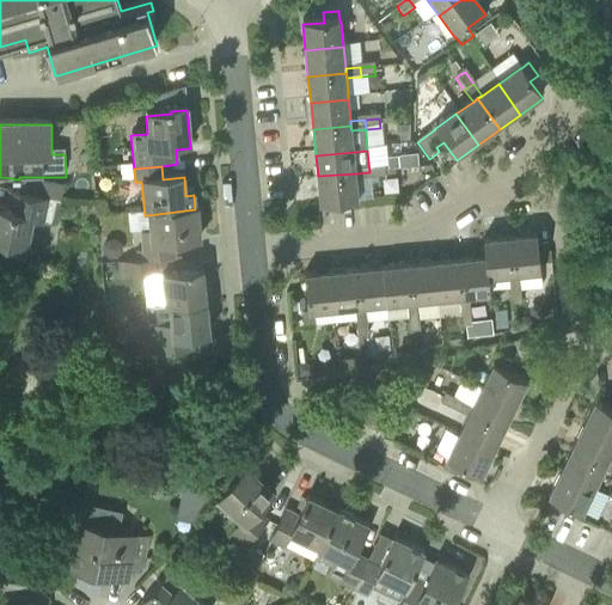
[(371,182),(385,179),(385,170),(369,172),(371,182)]
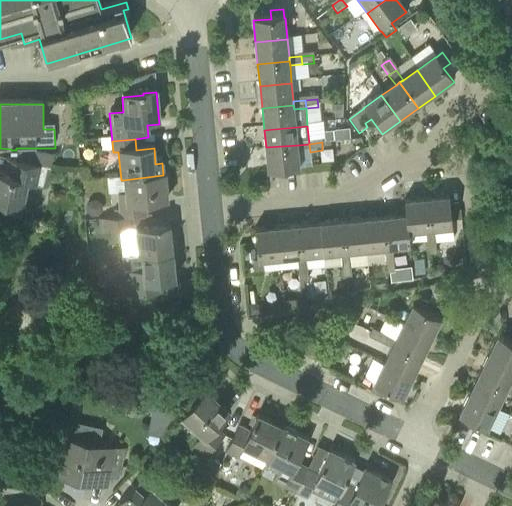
[(310,152),(309,144),(298,145),(298,153),(310,152)]
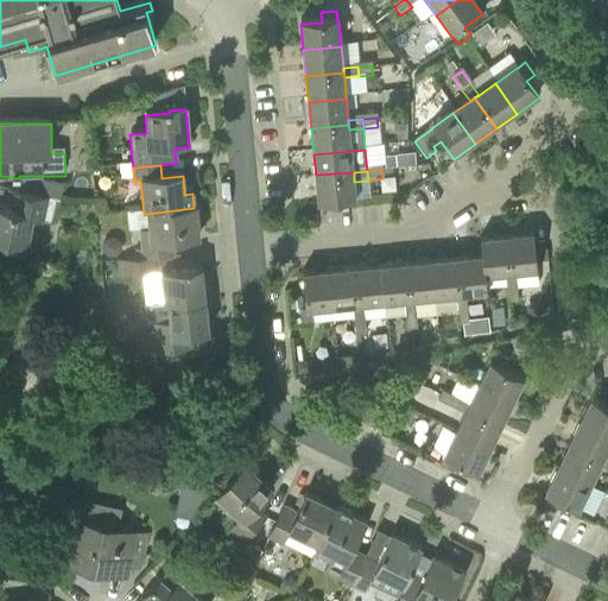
[(318,207),(356,203),(354,182),(354,172),(316,175),(318,207)]
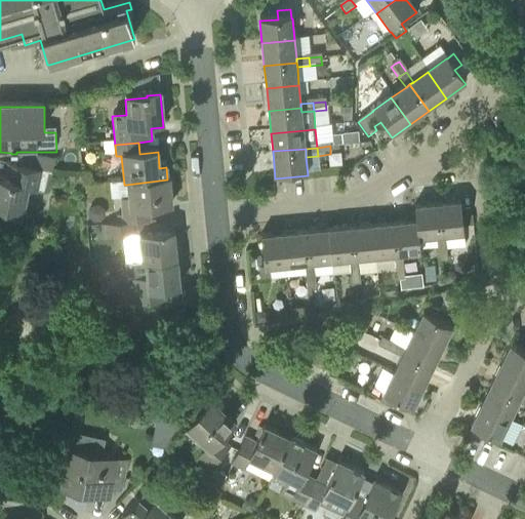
[(44,195),(48,174),(8,166),(5,181),(0,180),(0,208),(5,210),(3,222),(22,226),(28,192),(44,195)]
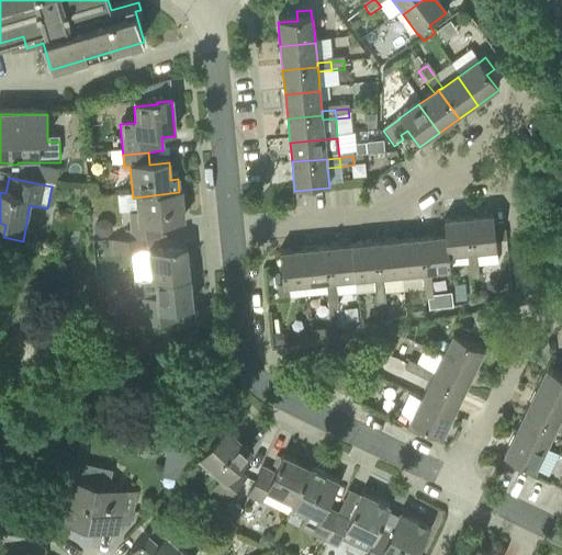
[(131,242),(144,240),(160,239),(158,226),(183,224),(180,192),(179,192),(135,197),(137,215),(128,215),(131,242)]
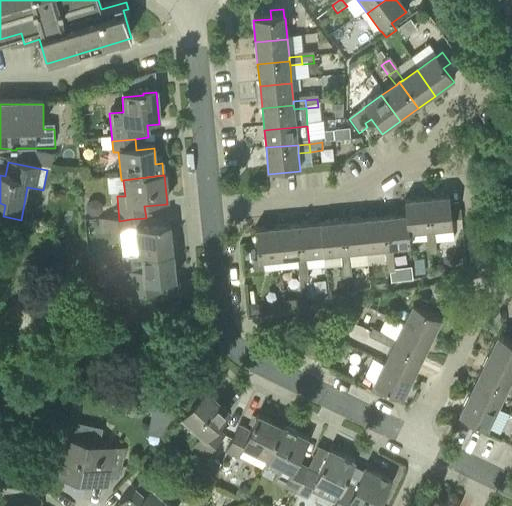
[(430,233),(434,233),(452,231),(449,199),(427,201),(430,233)]
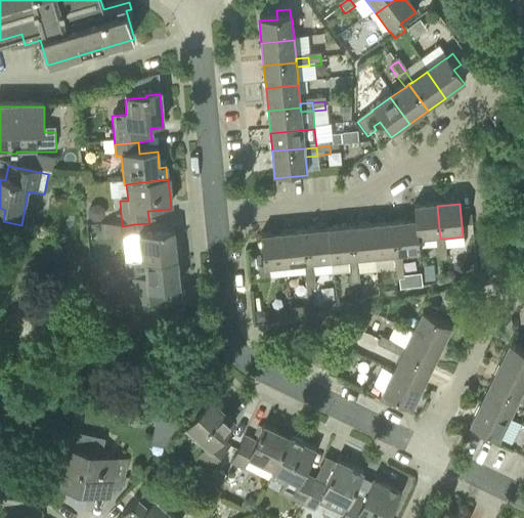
[(435,240),(440,239),(437,206),(413,208),(416,223),(419,242),(435,240)]
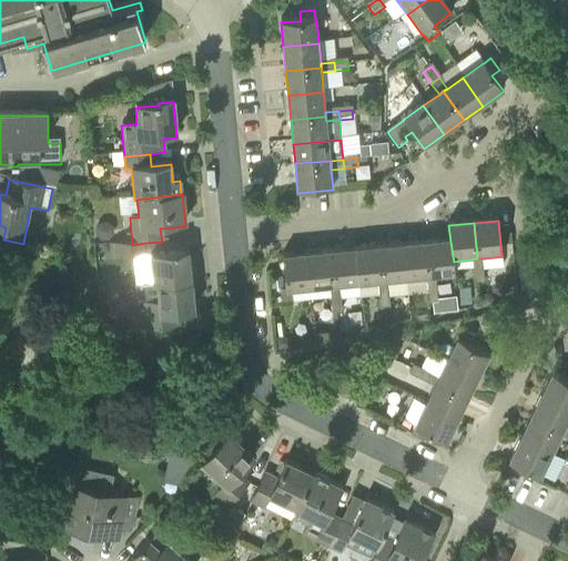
[(427,244),(430,279),(435,279),(455,277),(454,262),(450,242),(427,244)]
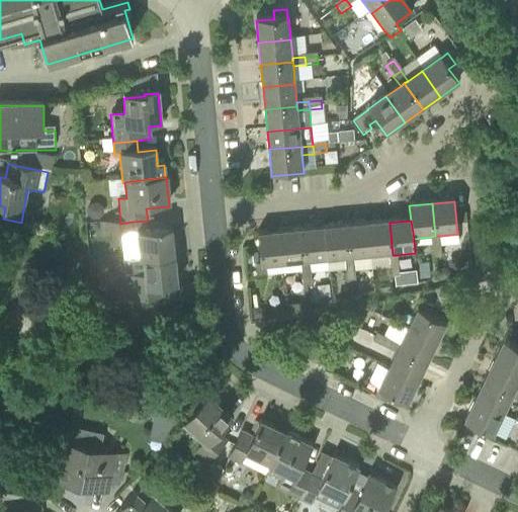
[(133,222),(120,224),(103,225),(104,238),(134,235),(133,222)]
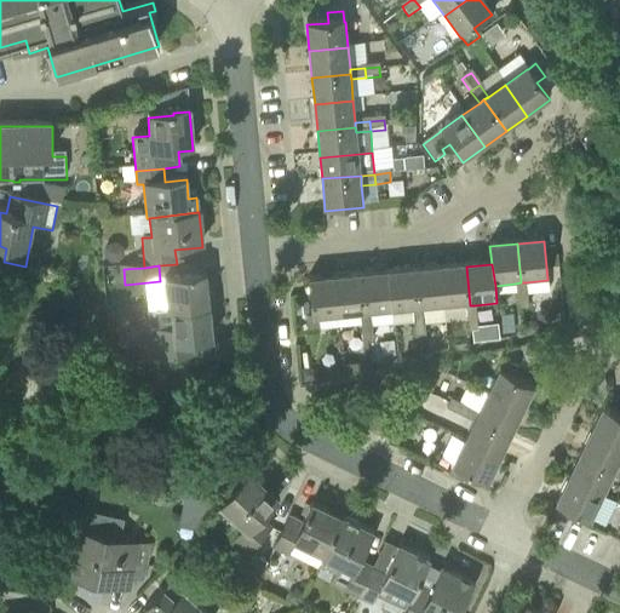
[(464,305),(470,305),(466,267),(440,269),(443,308),(464,305)]
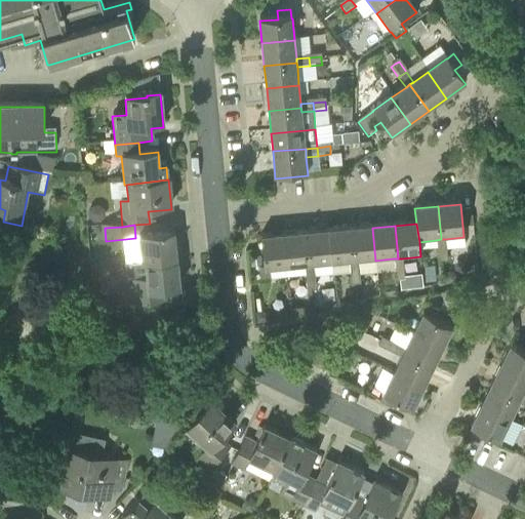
[(358,263),(375,261),(372,228),(350,230),(354,263),(358,263)]
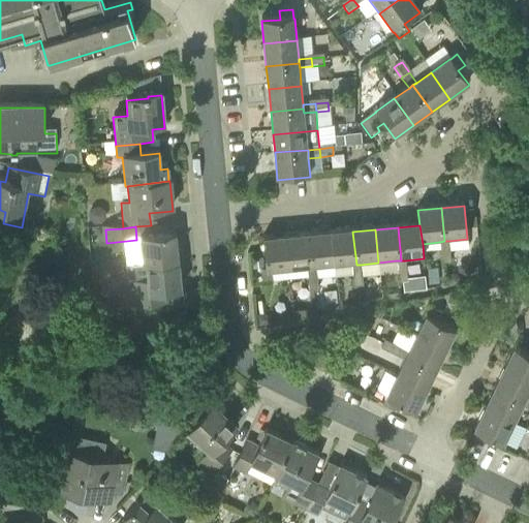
[(351,266),(356,265),(352,232),(331,234),(334,268),(351,266)]
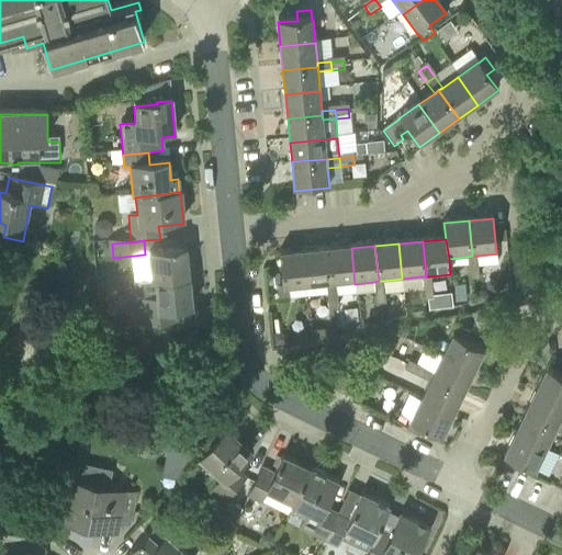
[(336,285),(355,284),(351,248),(327,250),(330,286),(336,285)]
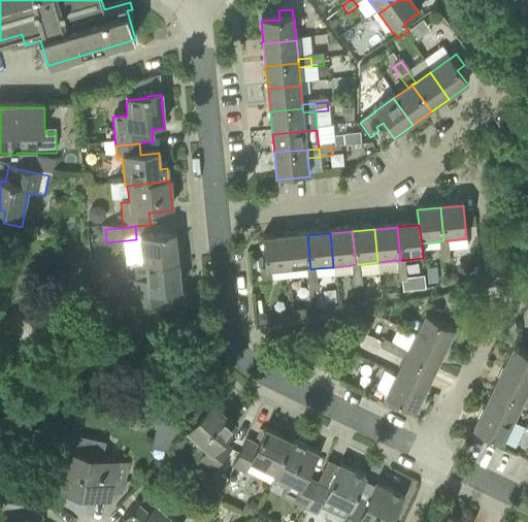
[(146,267),(177,264),(174,234),(139,238),(142,268),(146,267)]
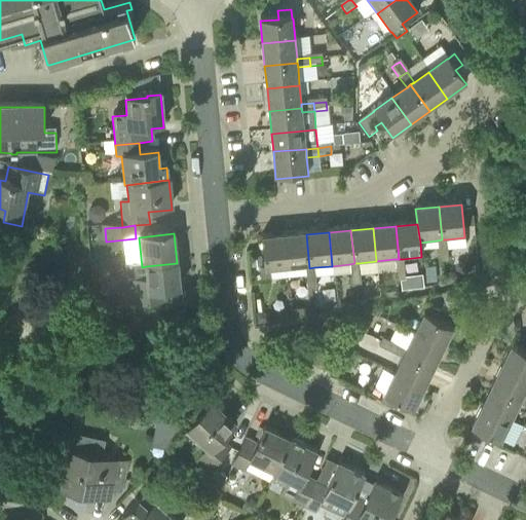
[(305,268),(309,268),(306,234),(284,236),(287,270),(305,268)]
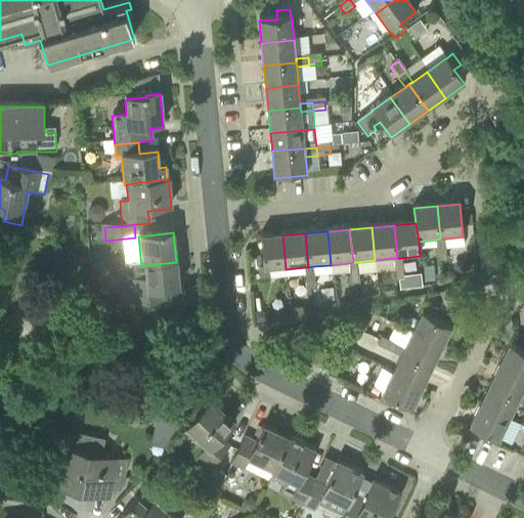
[(268,271),(286,269),(282,235),(260,238),(263,269),(259,269),(261,283),(269,282),(268,271)]
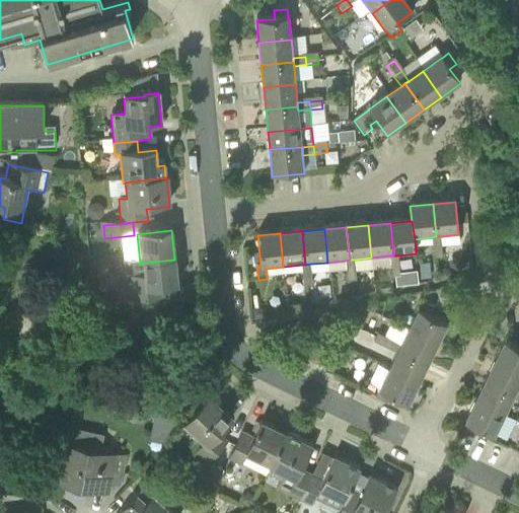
[(432,248),(441,248),(440,236),(436,236),(431,237),(432,248)]
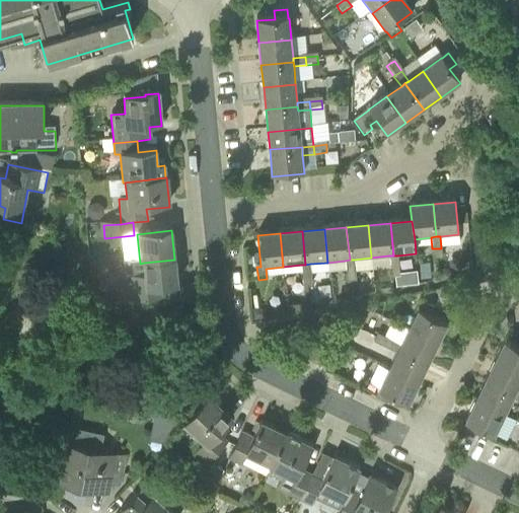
[(432,249),(433,262),(438,262),(442,261),(441,248),(432,248),(432,249)]
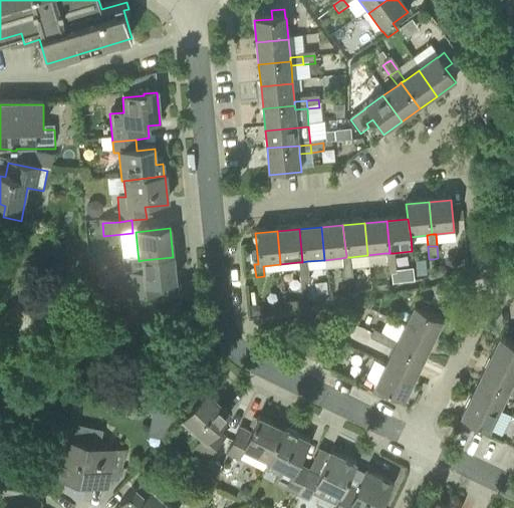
[(395,264),(394,253),(390,253),(384,253),(386,265),(395,264)]
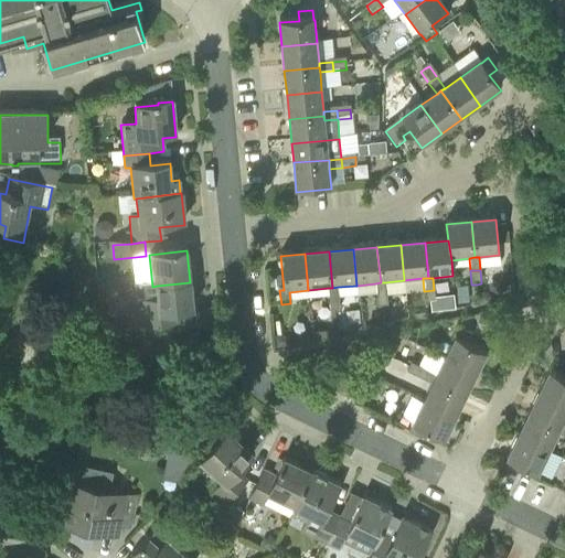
[(144,303),(146,330),(178,326),(176,314),(193,312),(190,282),(157,286),(158,302),(144,303)]
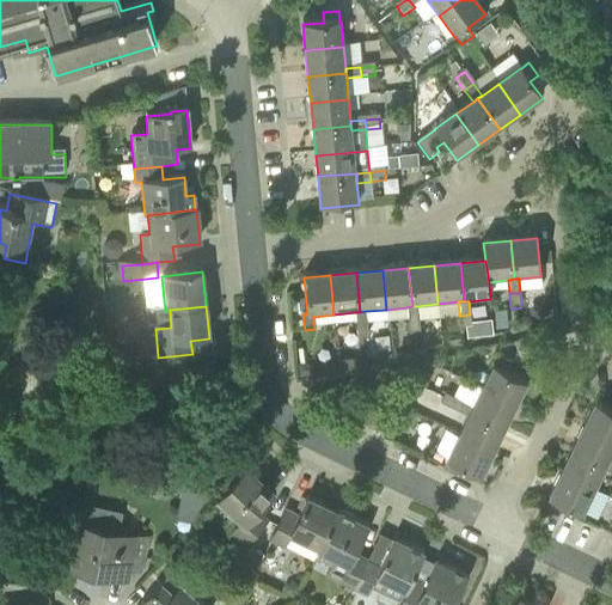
[(417,306),(412,306),(407,307),(408,321),(418,319),(417,306)]
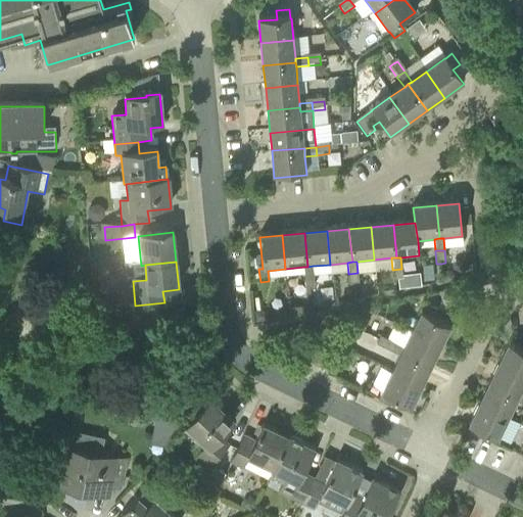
[(303,267),(304,278),(314,277),(313,266),(307,267),(303,267)]
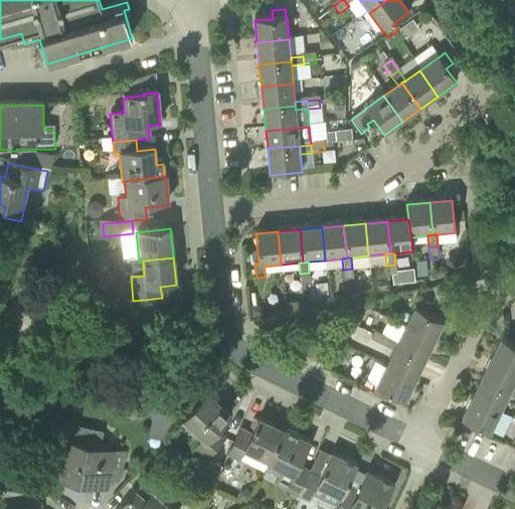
[(387,270),(388,278),(393,278),(396,278),(395,265),(386,266),(387,270)]
